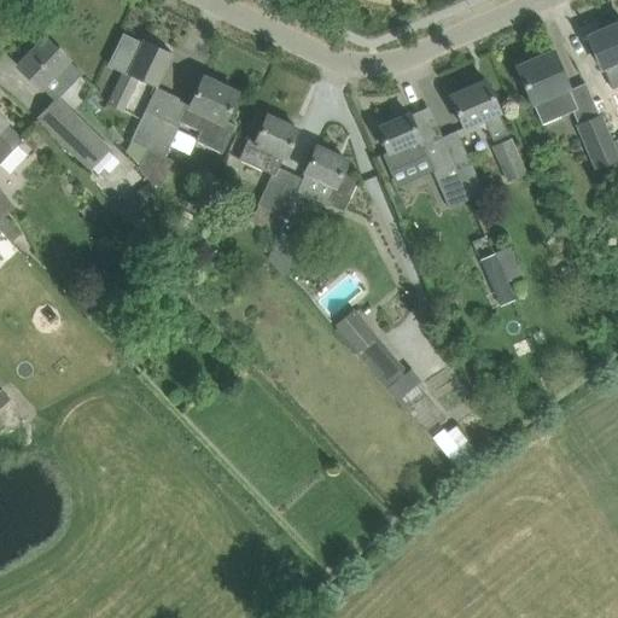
[(617,23),(589,36),(599,58),(612,88),(617,85),(617,23)]
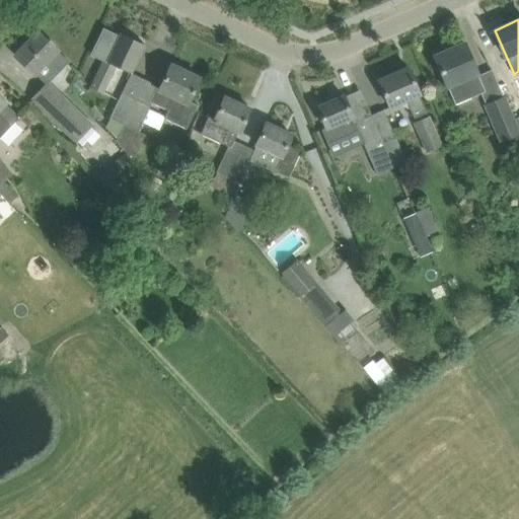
[(101,27),(89,54),(103,61),(103,63),(91,87),(103,92),(117,65),(132,72),(136,63),(145,45),(122,33),(119,31),(117,34),(101,27)]
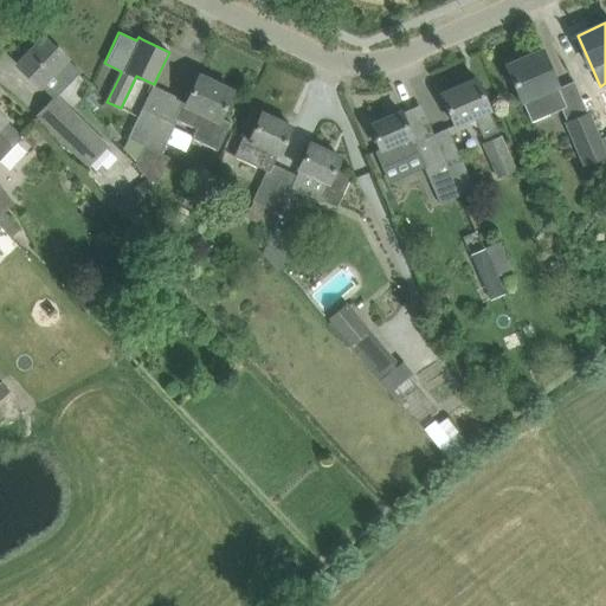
[(45,37),(18,64),(36,81),(42,86),(56,72),(69,85),(81,72),(68,59),(68,58),(45,37)]
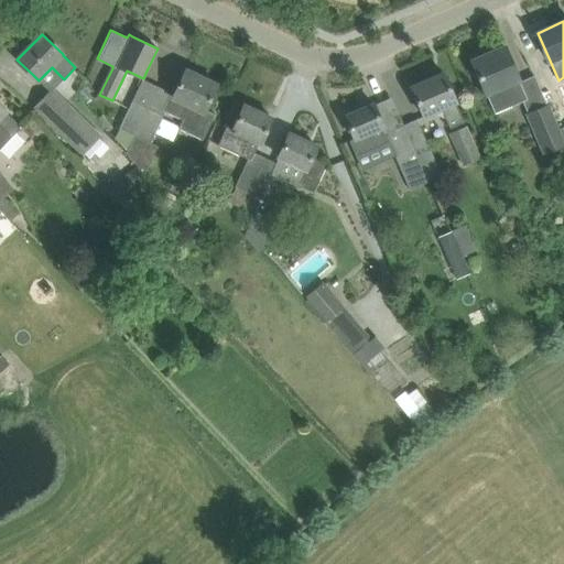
[(505,47),(473,61),(481,80),(484,87),(495,114),(528,100),(516,73),(513,67),(505,47)]
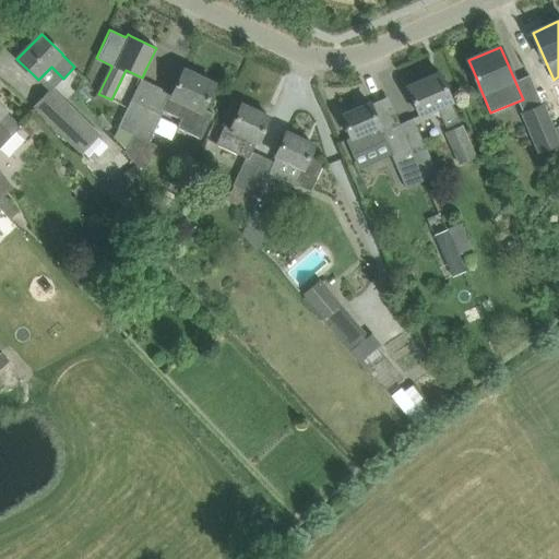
[(168,94),(161,109),(182,119),(180,123),(178,128),(202,139),(214,114),(203,108),(205,104),(215,84),(185,69),(171,95),(168,94)]
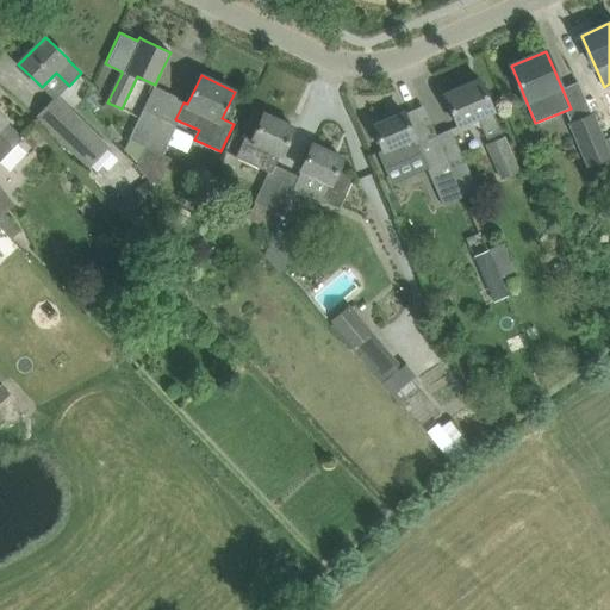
[(480,80),(446,94),(459,125),(478,117),(487,139),(503,132),(490,101),(480,80)]
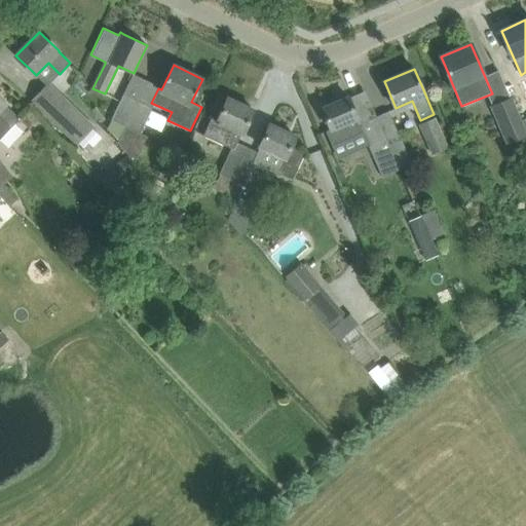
[(49,84),(32,103),(77,146),(95,127),(49,84)]
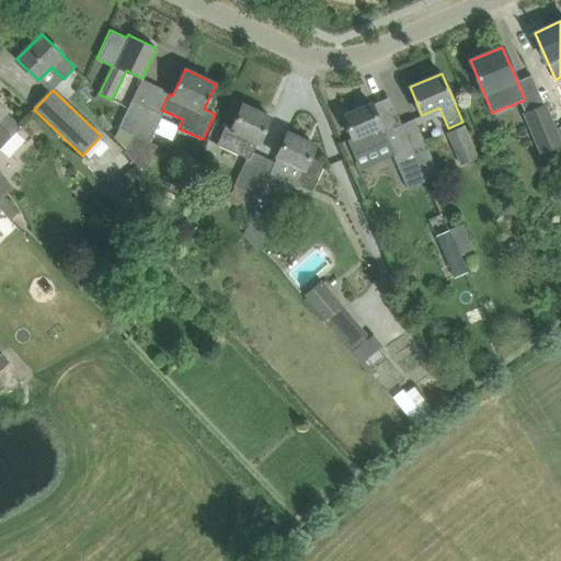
[(114,136),(127,151),(148,107),(132,100),(114,136)]
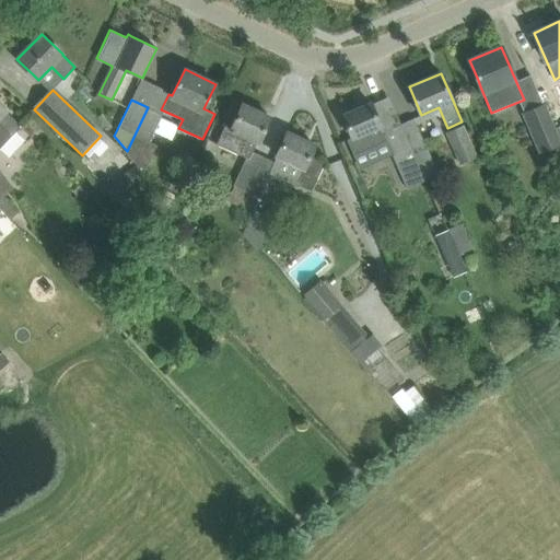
[(407,188),(426,181),(401,125),(384,132),(371,103),(343,115),(352,137),(347,139),(353,155),(387,141),(407,188)]
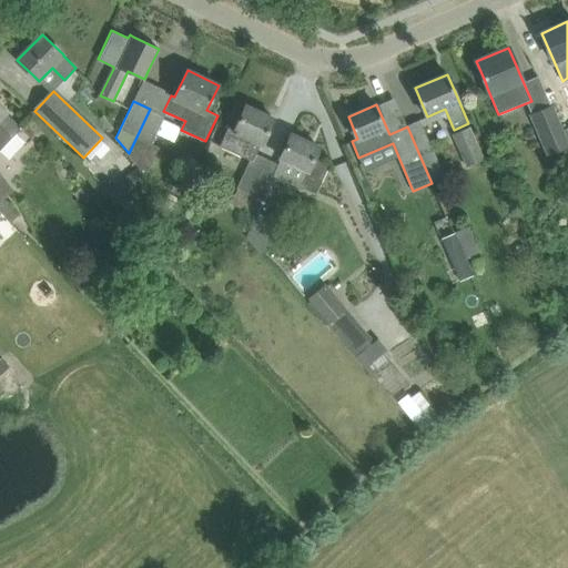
[(0,105),(0,150),(22,127),(2,109),(0,105)]
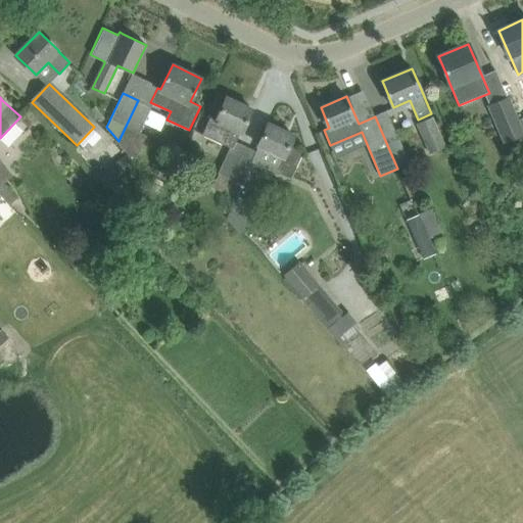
[(211,116),(202,135),(232,148),(233,148),(237,141),(241,131),(242,132),(244,128),(252,109),(227,97),(217,120),(211,116)]
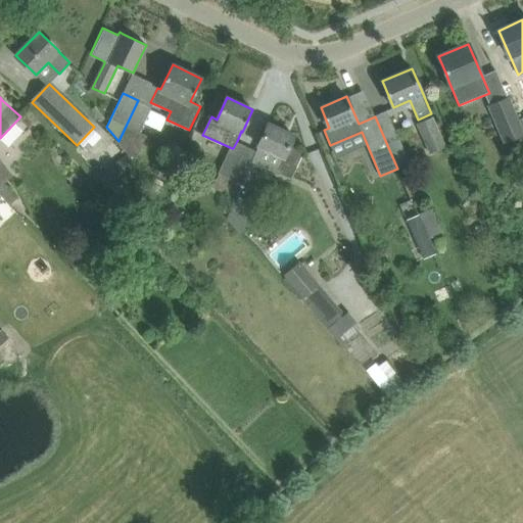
[(489,104),(487,105),(504,144),(522,136),(522,129),(519,120),(518,121),(508,97),(507,97),(489,104)]
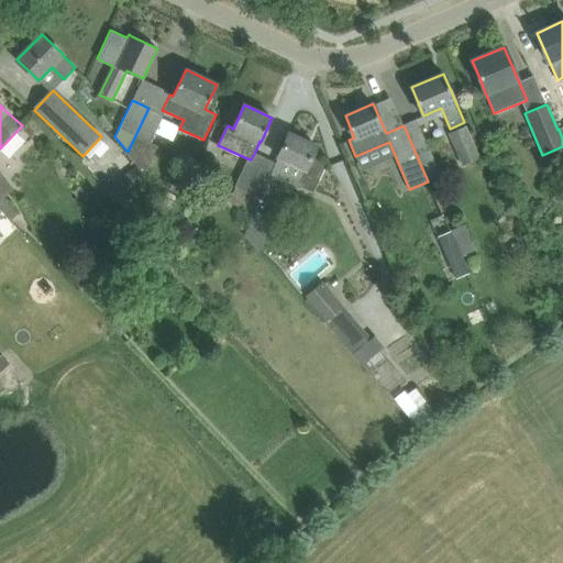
[(148,108),(128,152),(139,166),(146,169),(157,147),(150,143),(163,114),(148,108)]
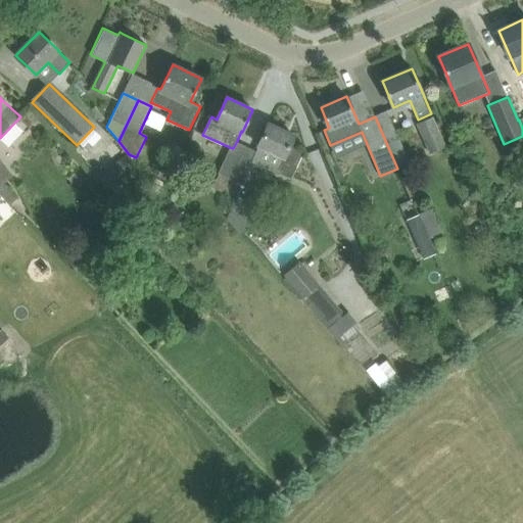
[(375,116),(397,169),(410,163),(387,110),(375,116)]
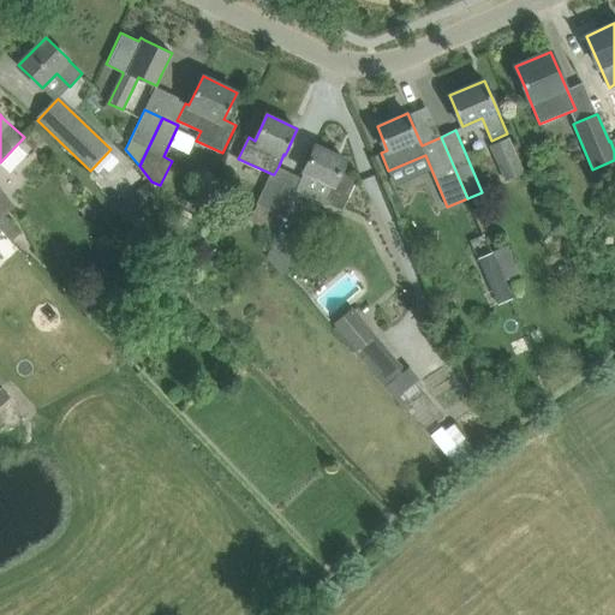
[(506,138),(490,145),(507,180),(523,173),(506,138)]
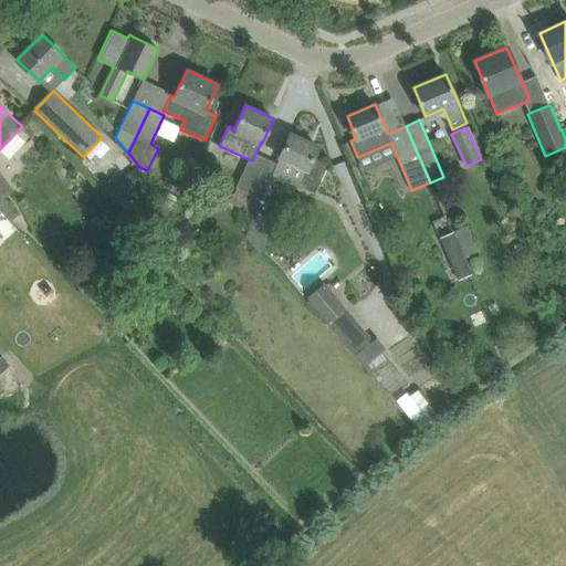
[(290,134),(281,156),(305,168),(297,186),(314,194),(318,185),(328,165),(314,158),(314,157),(318,147),(304,140),(303,136),(296,134),(292,135),(290,134)]
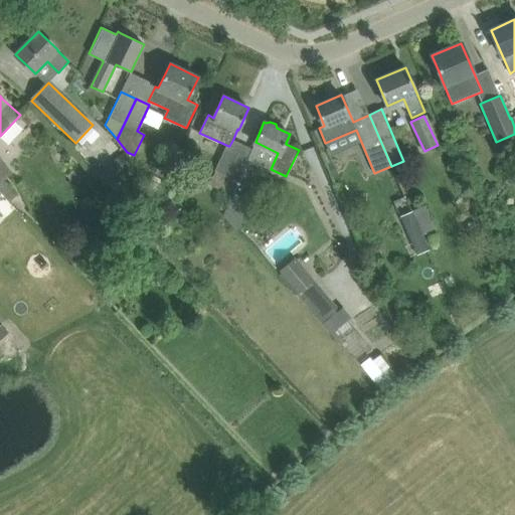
[(212,181),(210,185),(222,190),(228,176),(243,143),(233,139),(229,146),(228,146),(216,171),(212,181)]
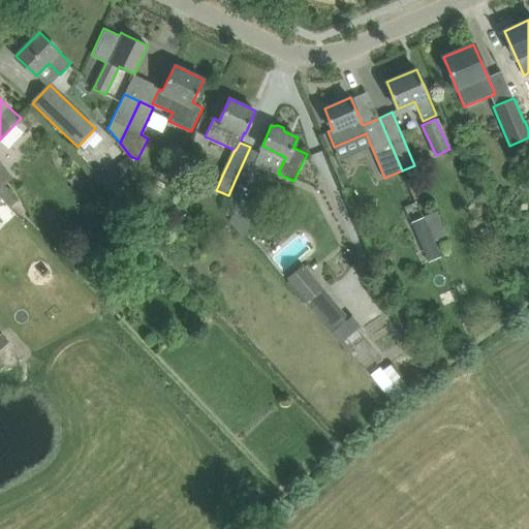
[(250,147),(235,181),(247,187),(262,153),(250,147)]
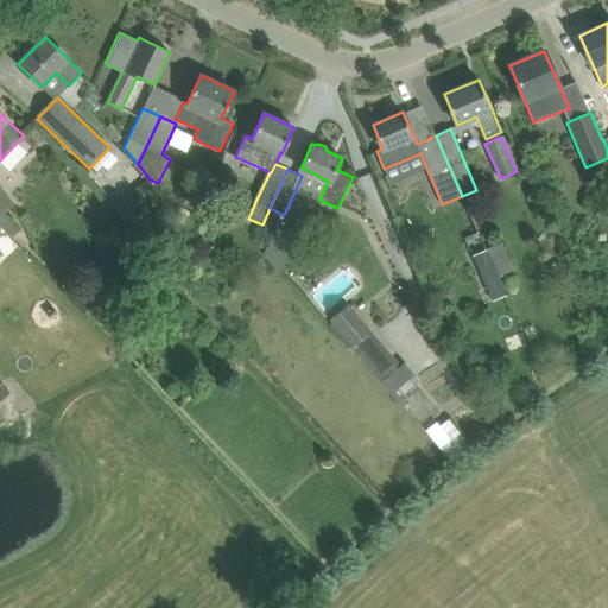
[(159,194),(151,181),(115,204),(124,217),(159,194)]
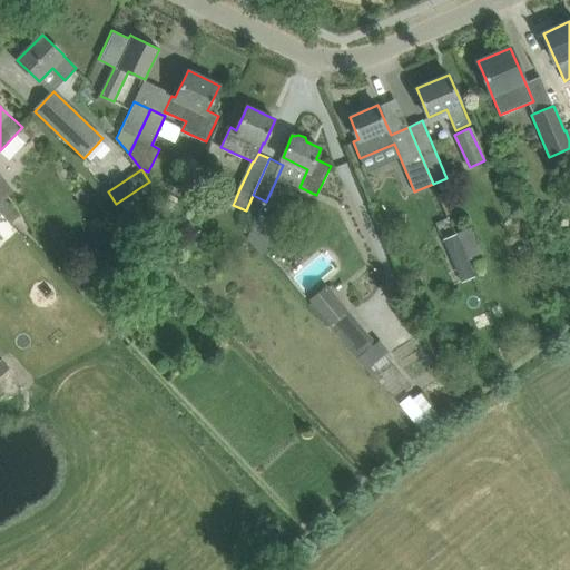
[(0,207),(12,222),(19,216),(5,199),(13,190),(5,180),(6,178),(0,172),(0,207)]
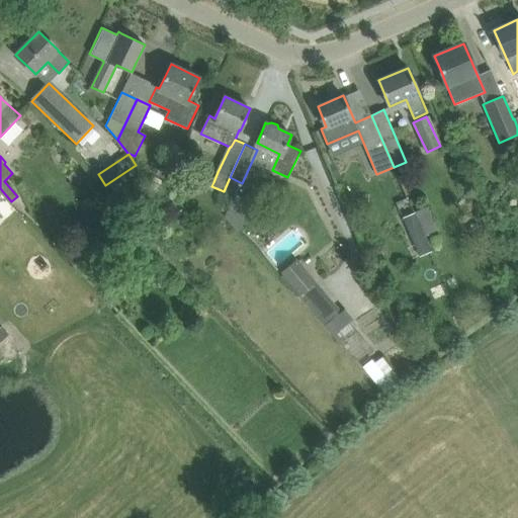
[(230,208),(226,218),(238,232),(245,225),(250,220),(234,201),(230,208)]
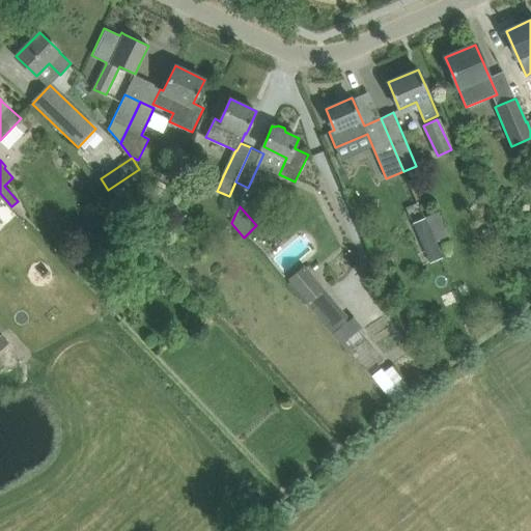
[(432,230),(430,231),(435,242),(437,241),(450,235),(440,211),(426,217),(432,230)]
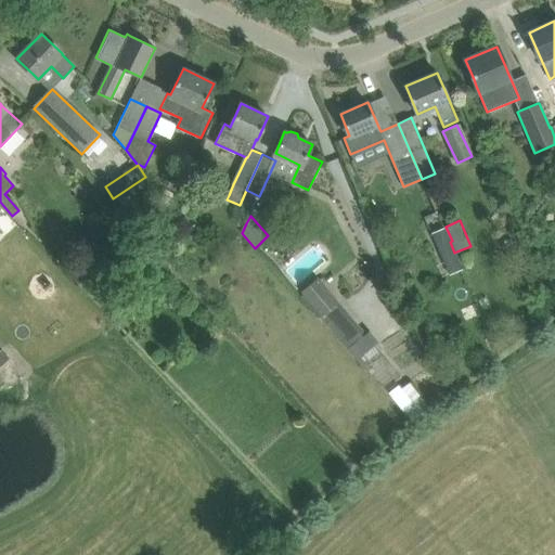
[(463,270),(456,252),(454,253),(450,242),(439,246),(451,275),(463,270)]
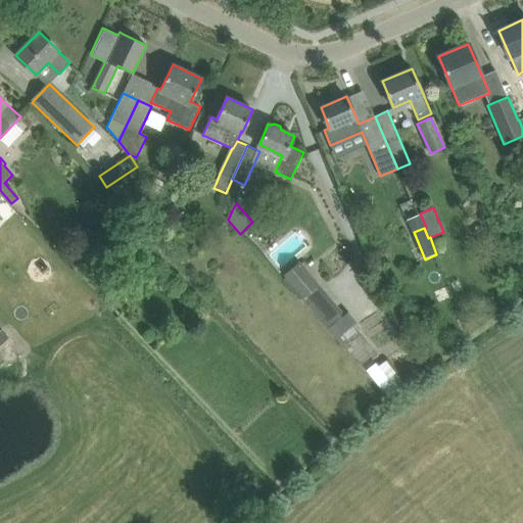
[(300,263),(284,275),(303,299),(319,286),(300,263)]
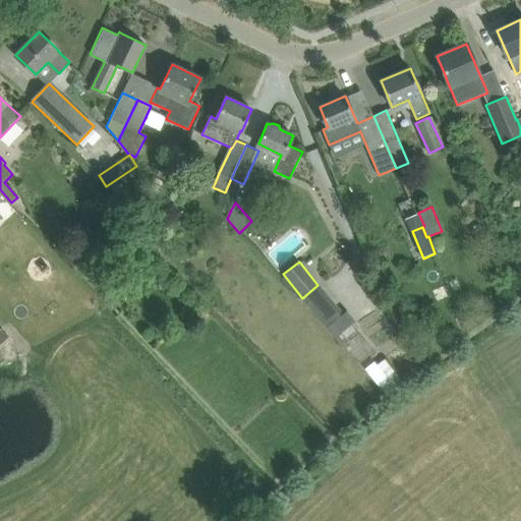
[(341,313),(326,327),(341,346),(348,341),(345,338),(354,331),(349,325),(352,323),(343,311),(341,313)]
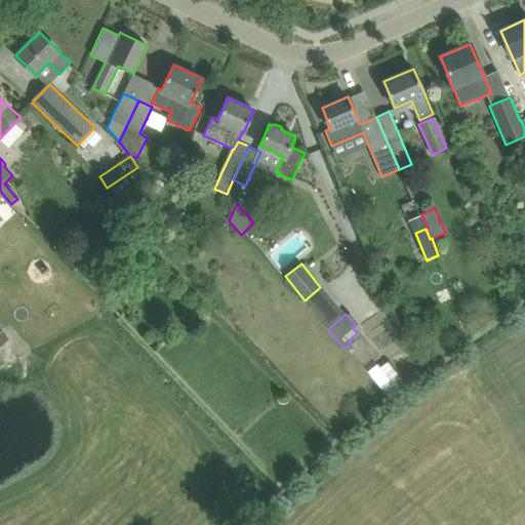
[(2,333),(0,334),(0,348),(8,340),(2,333)]
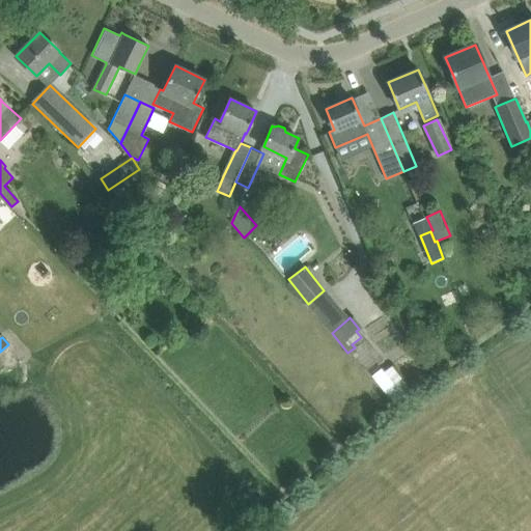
[(396,402),(414,391),(395,363),(378,375),(396,402)]
